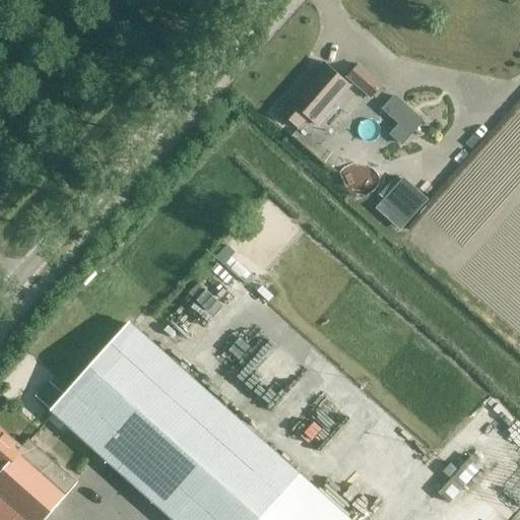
[(288,103),(278,113),(297,129),(307,118),(315,126),(330,110),(337,116),(346,107),(338,100),(350,86),(324,63),(300,90),(299,89),(287,102),(288,103)]
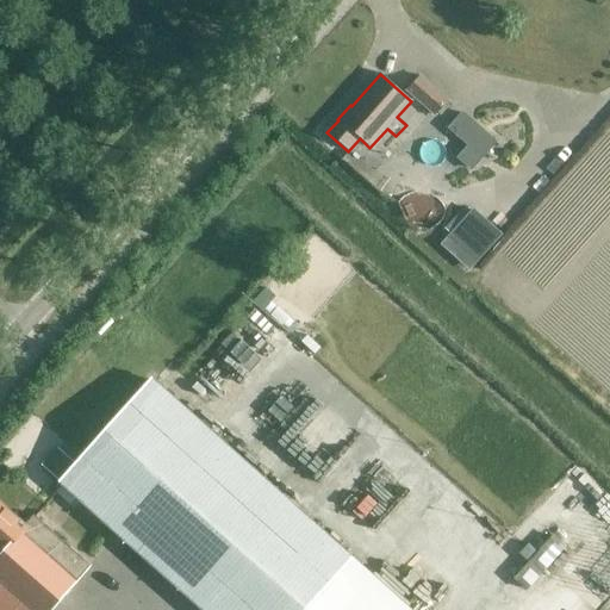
[(434,118),(435,117),(441,122),(454,107),(448,101),(449,100),(421,75),(405,92),(434,118)]
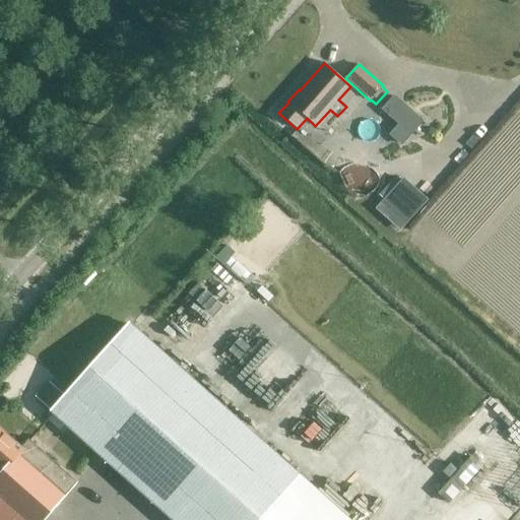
[(424,121),(394,95),(381,110),(398,125),(389,135),(401,146),(424,121)]
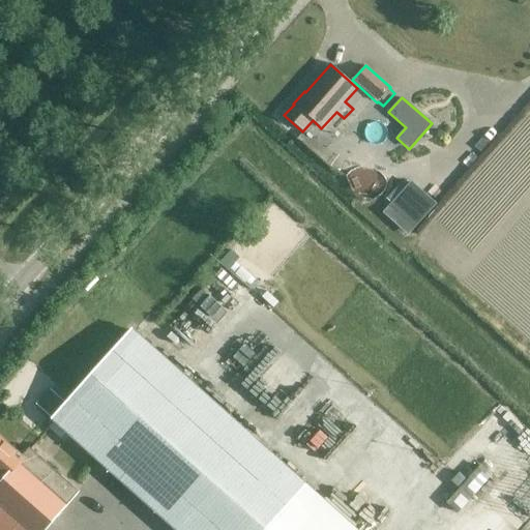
[(386,210),(409,230),(433,203),(405,181),(386,200),(386,210)]
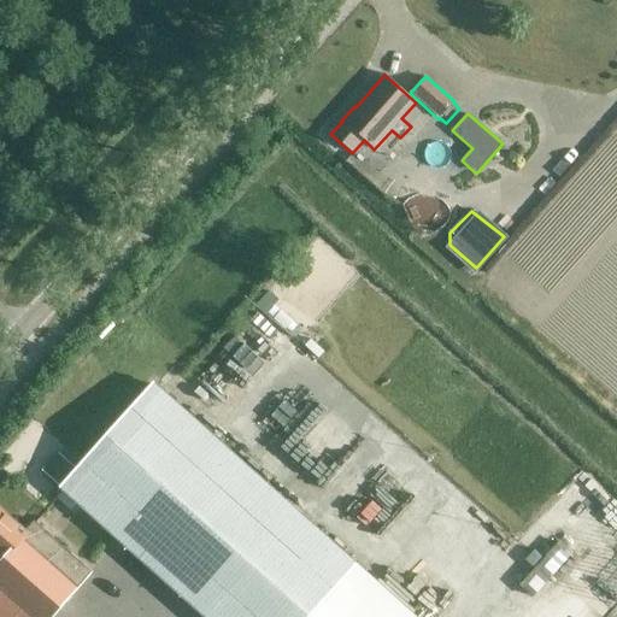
[(416,616),(153,382),(68,477),(63,474),(57,481),(60,485),(58,487),(203,616),(416,616)]
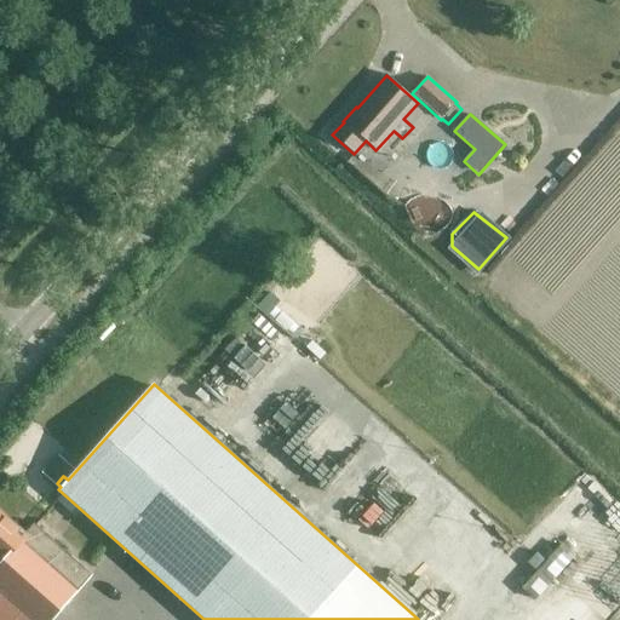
[(0,619),(52,619),(89,580),(92,575),(34,524),(26,534),(0,512),(0,562),(1,564),(0,566),(0,619)]
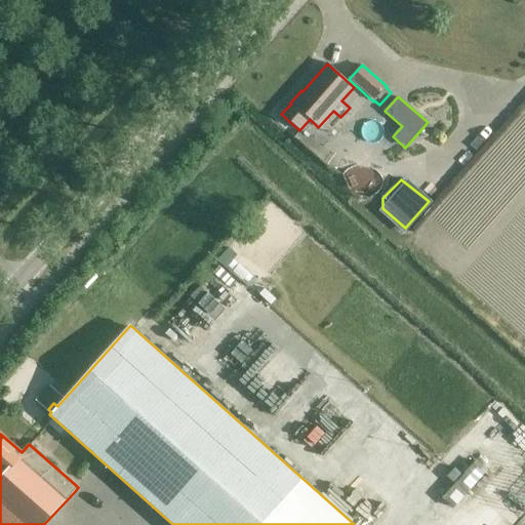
[(445,493),(456,505),(491,468),(479,456),(445,493)]
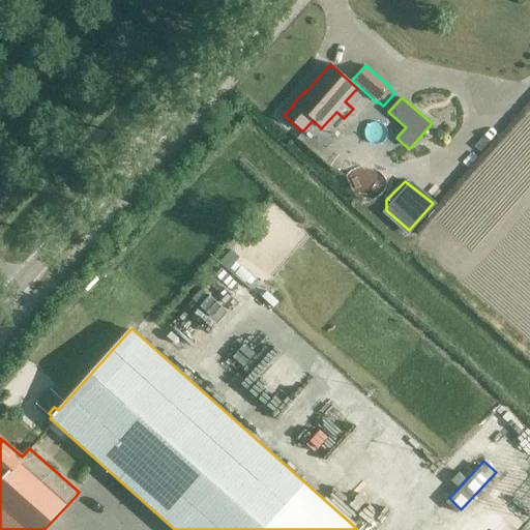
[(518,529),(525,523),(504,504),(481,529),(518,529)]
